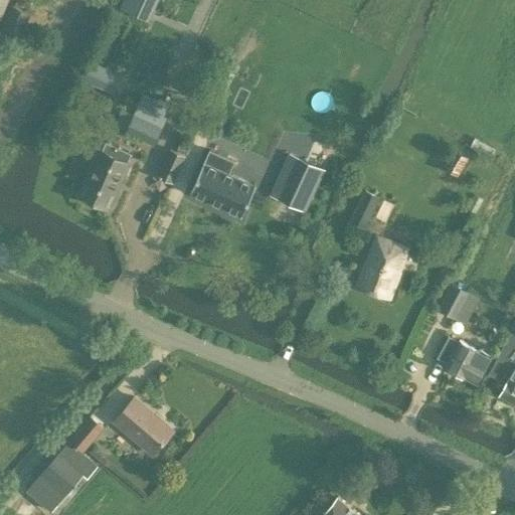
[(157,0),(123,0),(120,8),(149,20),(157,0)]
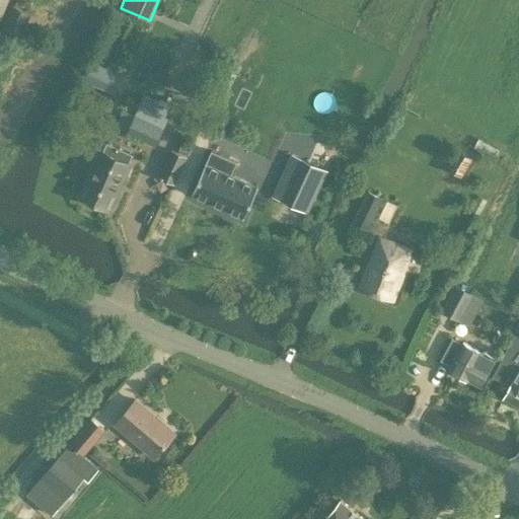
[(19,39),(30,13),(12,5),(1,30),(19,39)]
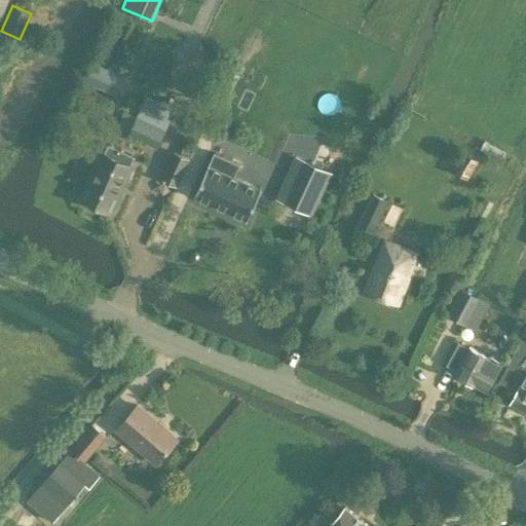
[(117,96),(125,78),(95,65),(87,81),(117,96)]
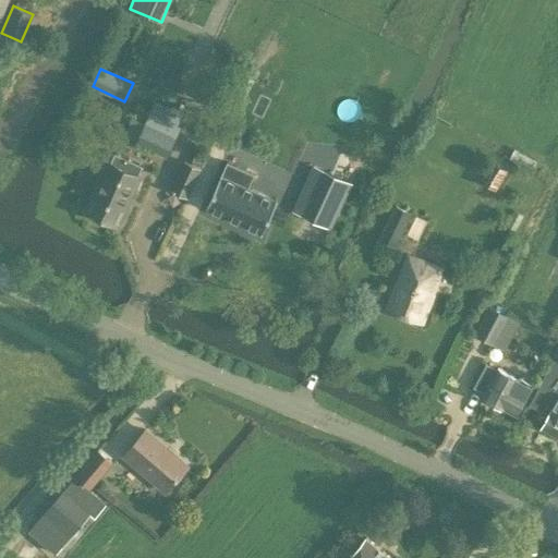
[(133,119),(125,137),(168,157),(182,128),(149,113),(144,124),(133,119)]
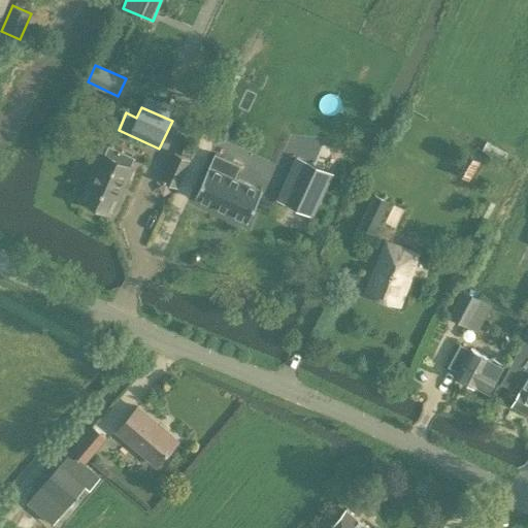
[(483,151),(503,161),(508,153),(487,141),(483,151)]
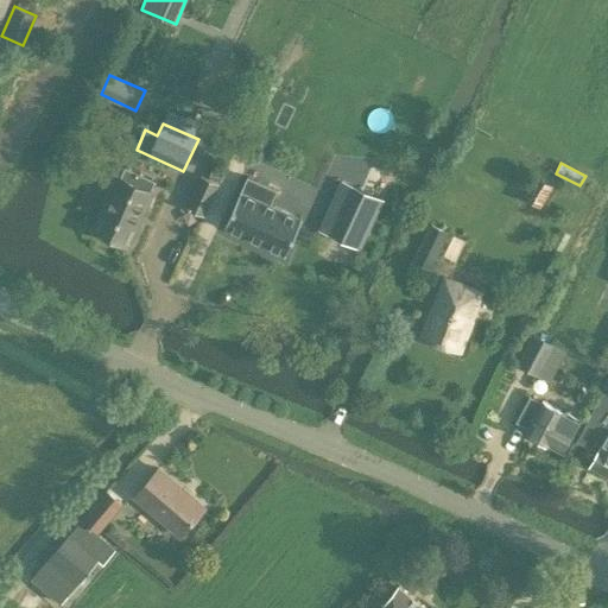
[(151,191),(156,181),(125,166),(120,177),(118,176),(93,230),(128,247),(153,192),(151,191)]
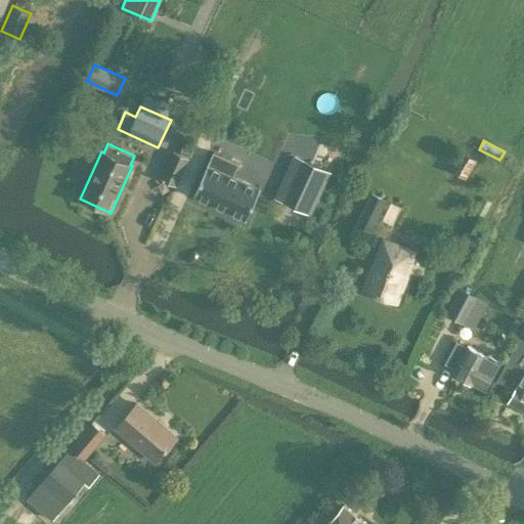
[(175,186),(188,159),(174,151),(161,180),(175,186)]
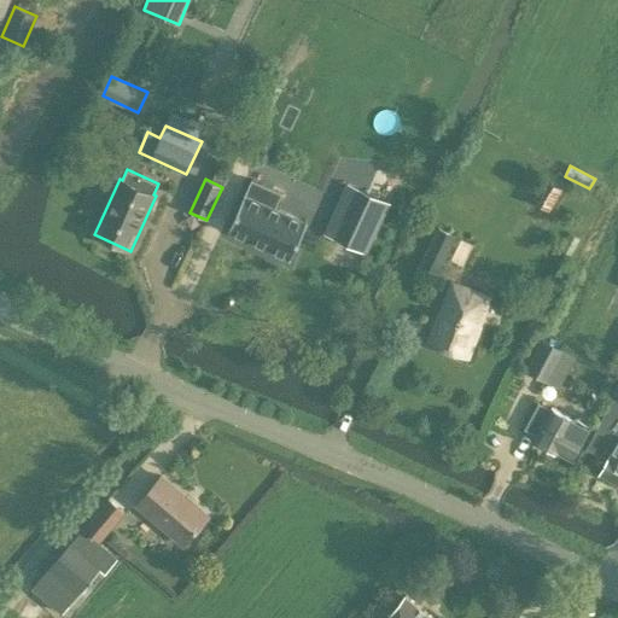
[(549,211),(563,188),(543,179),(531,200),(549,211)]
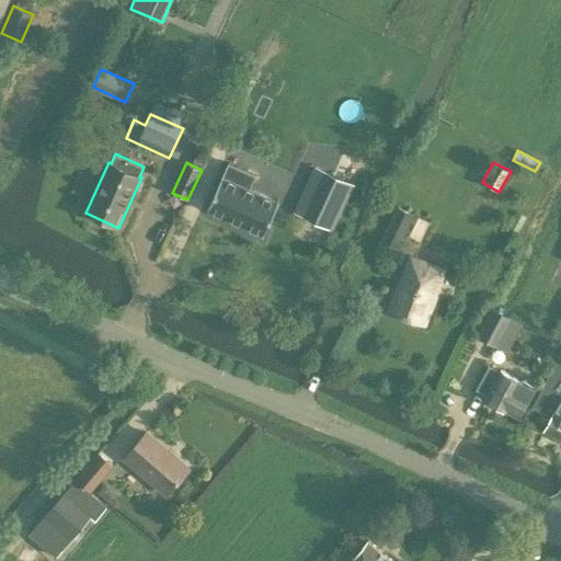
[(221,176),(207,208),(264,235),(278,203),(250,190),(256,175),(228,163),(222,176),(221,176)]
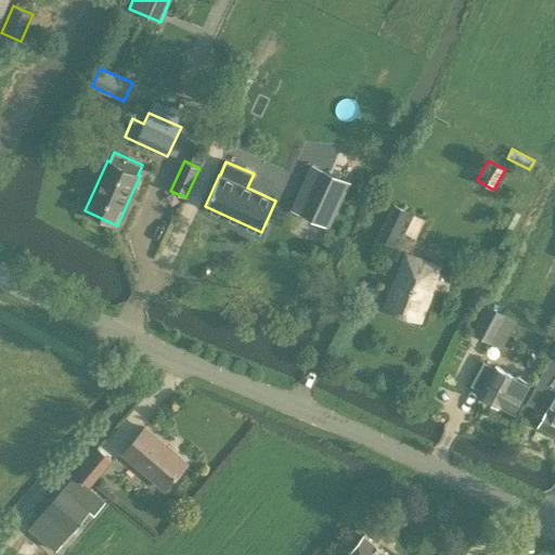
[(324,170),(304,216),(328,228),(350,182),(324,170)]
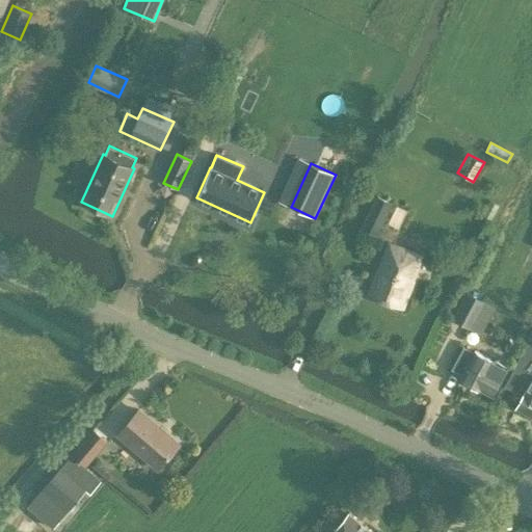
[(377,236),(392,204),(377,196),(362,229),(377,236)]
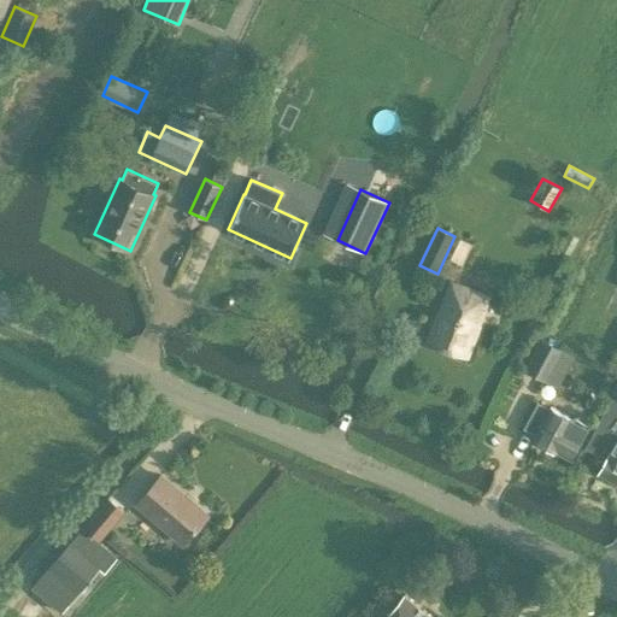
[(452,283),(427,342),(466,358),(480,324),(488,297),(452,283)]
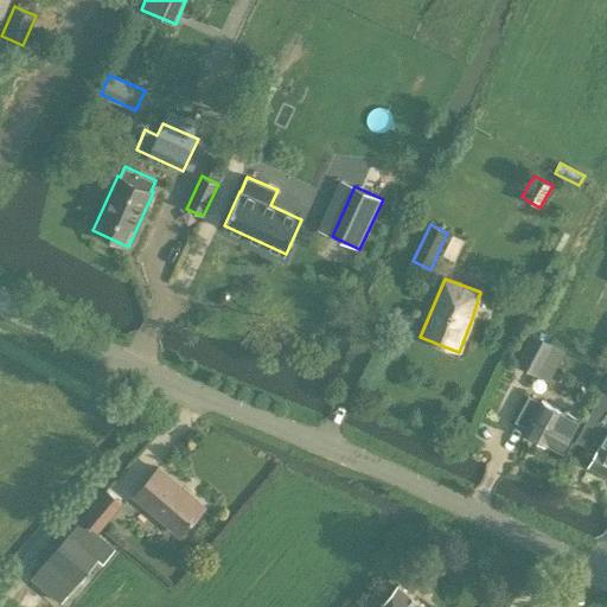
[(538,375),(554,343),(531,332),(516,364),(538,375)]
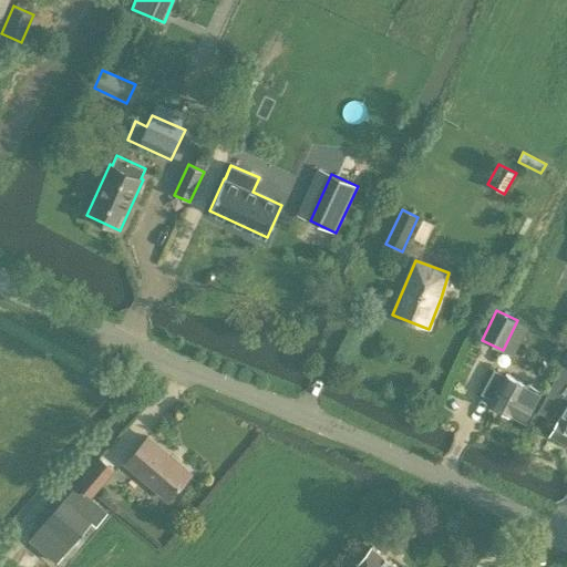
[(548,390),(537,411),(550,419),(563,398),(566,399),(566,369),(562,367),(548,390)]
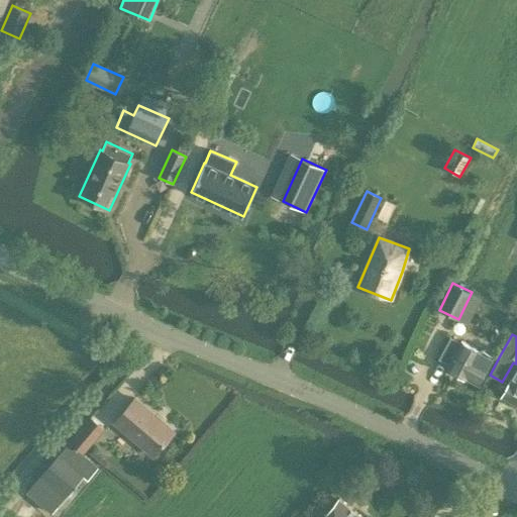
[(450,337),(439,359),(448,365),(446,368),(468,379),(479,385),(493,358),(461,341),(460,342),(450,337)]
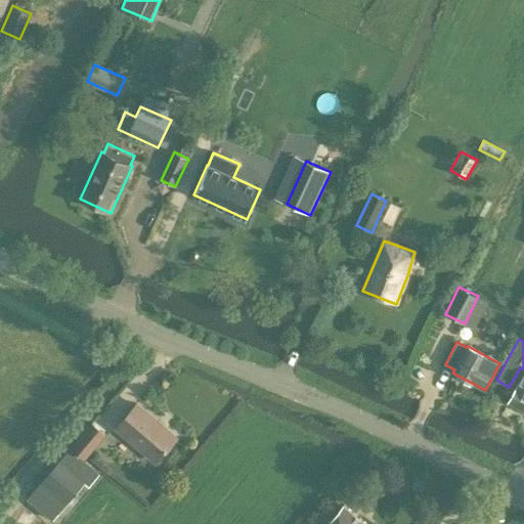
[(518,384),(508,402),(523,410),(523,374),(518,385),(518,384)]
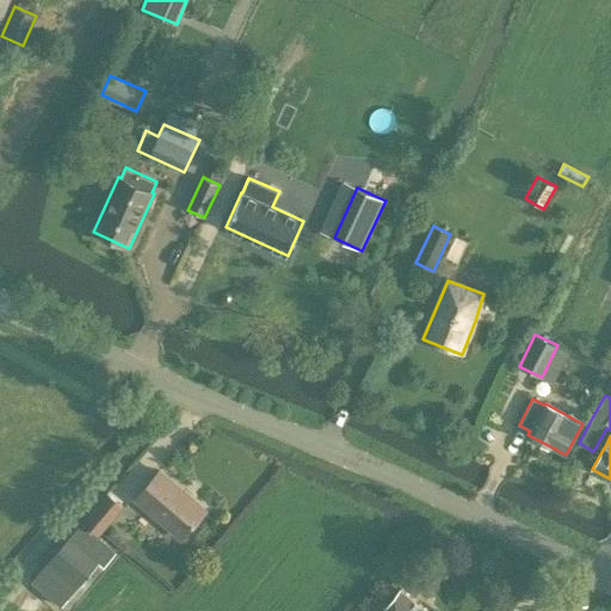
[(159,470),(135,498),(181,538),(205,511),(159,470)]
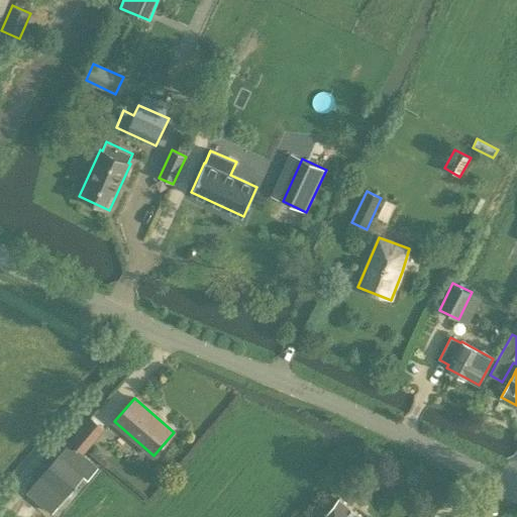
[(83,452),(104,428),(91,417),(71,442),(83,452)]
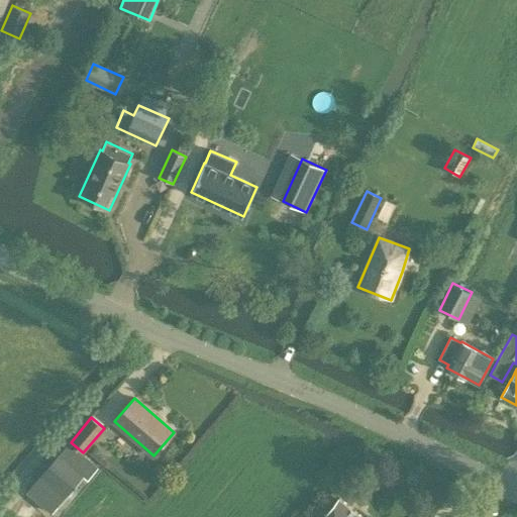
[(53,513),(85,476),(60,454),(27,492),(53,513)]
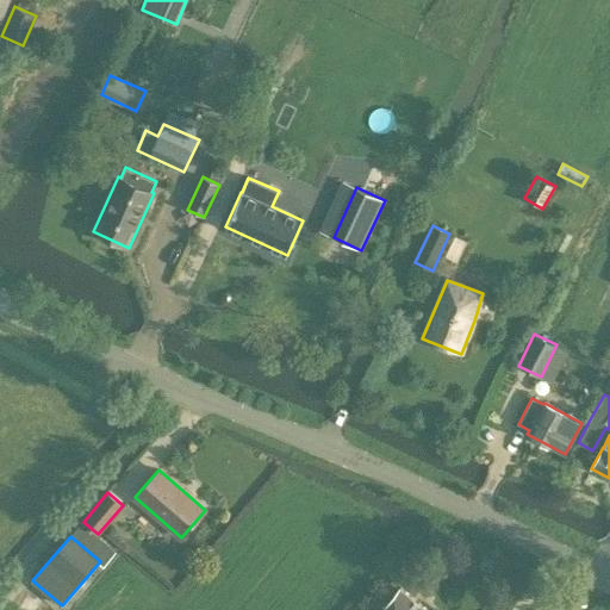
[(427,609),(400,587),(380,609),(427,609)]
